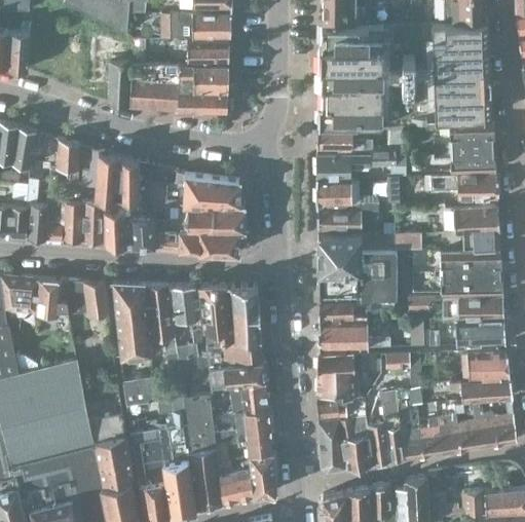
[(31,0),(24,0),(5,0),(5,12),(30,13),(31,0)]
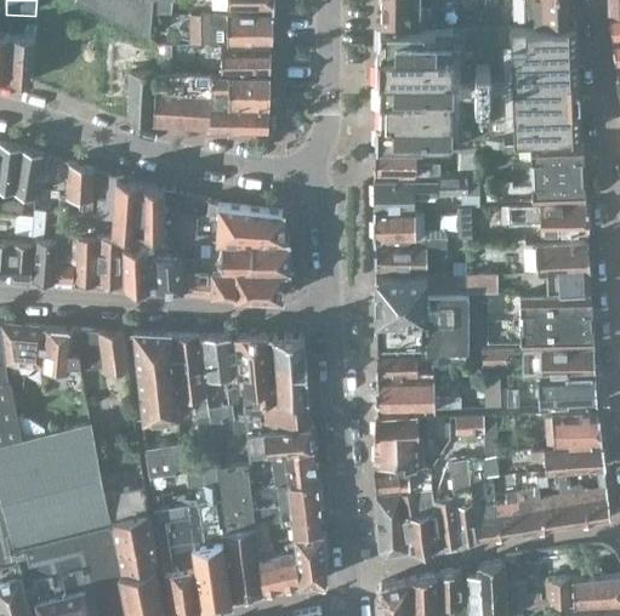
[(78,0),(75,5),(100,17),(108,0),(78,0)]
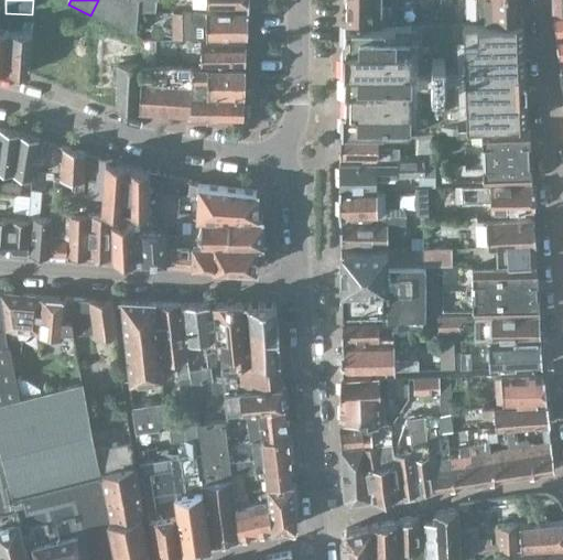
[(98,0),(90,15),(112,27),(115,0),(98,0)]
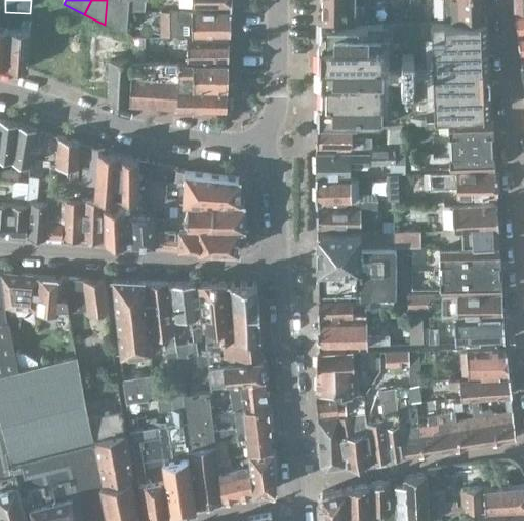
[(119,1),(118,0),(107,0),(105,25),(127,36),(130,2),(119,1)]
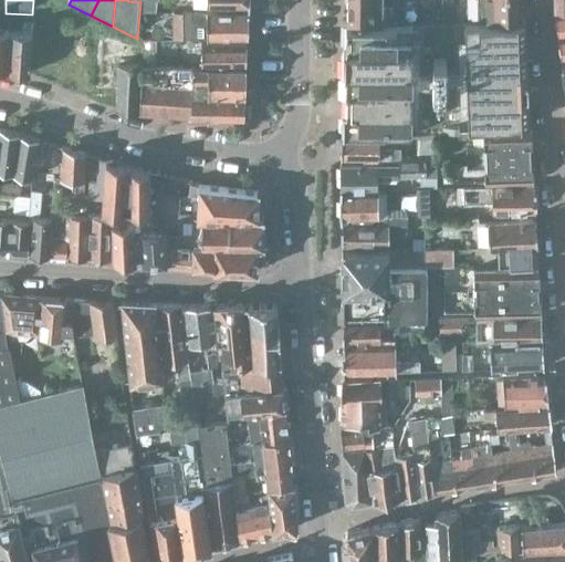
[(195,0),(195,11),(207,11),(248,11),(248,0),(195,0)]
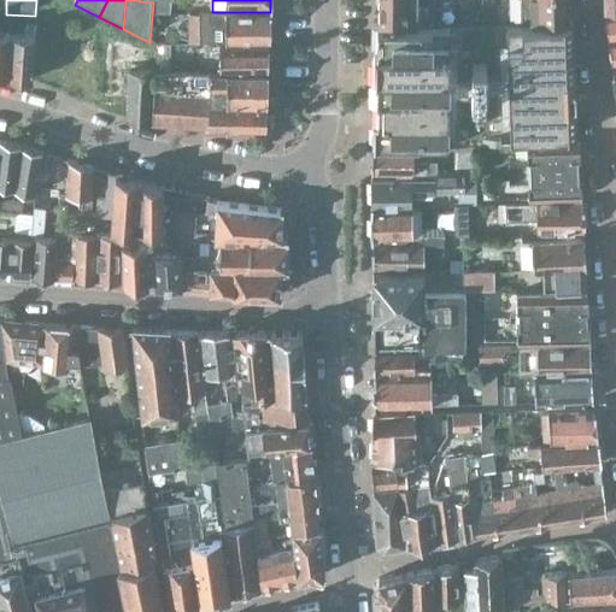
[(332,0),(336,1),(335,47),(351,47),(351,0),(332,0)]
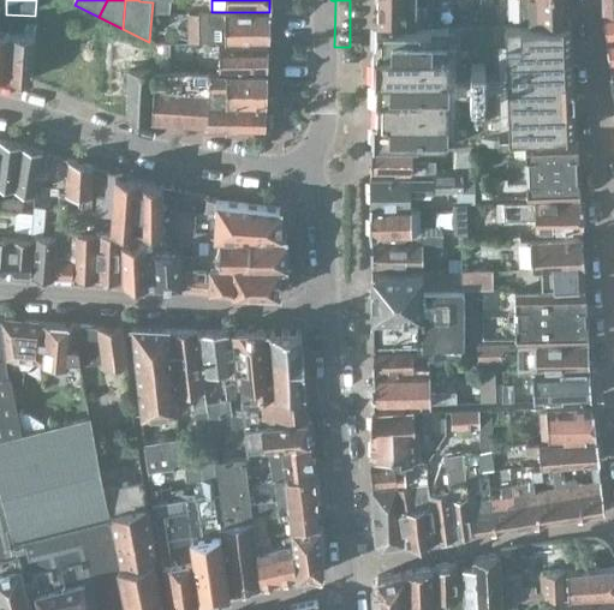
[(425,0),(379,0),(379,28),(431,29),(433,9),(427,9),(425,0)]
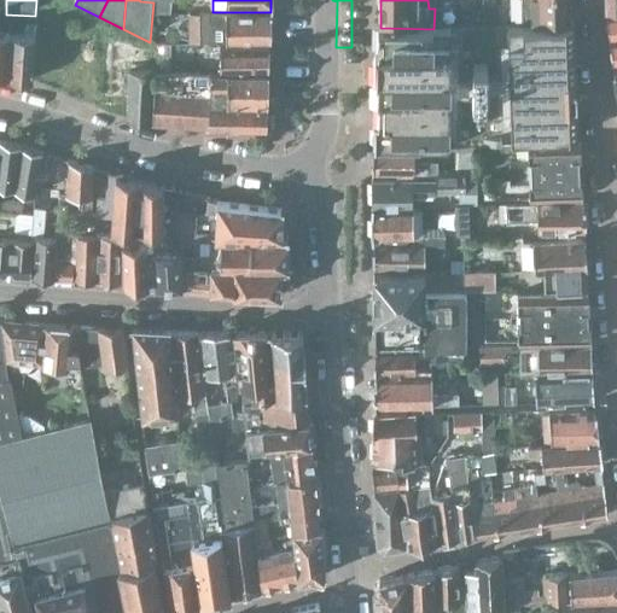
[(572,25),(571,0),(530,0),(531,11),(533,11),(533,27),(572,25)]
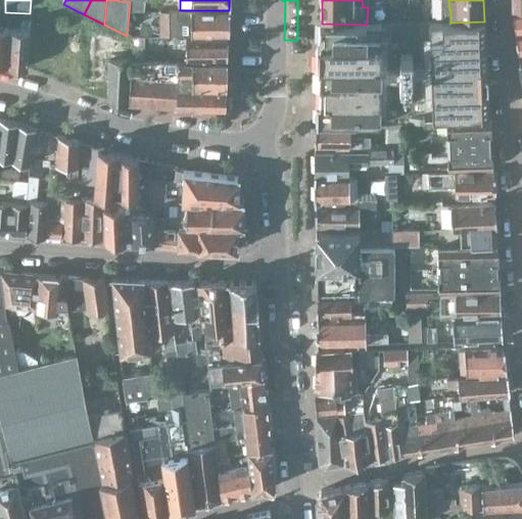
[(521,0),(512,0),(513,11),(521,10),(521,0)]
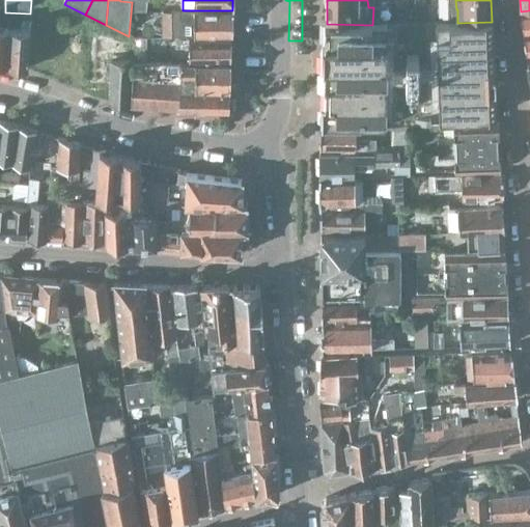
[(0,67),(8,70),(10,33),(0,31),(0,19),(0,11),(0,67)]
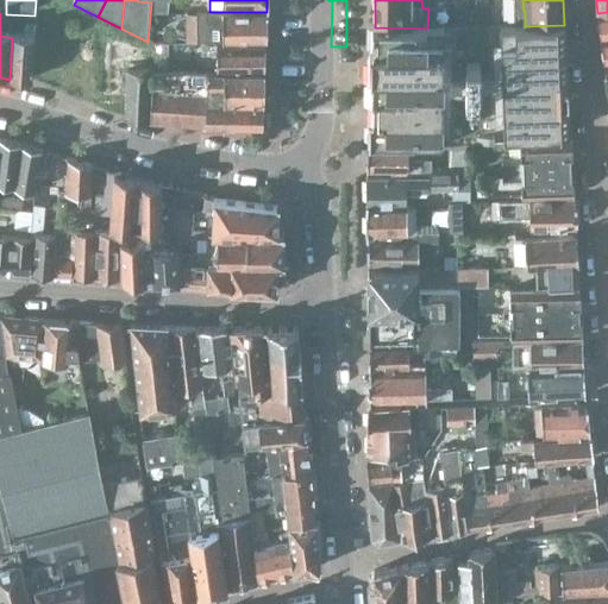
[(476,14),(477,27),(487,26),(487,17),(484,13),(476,14)]
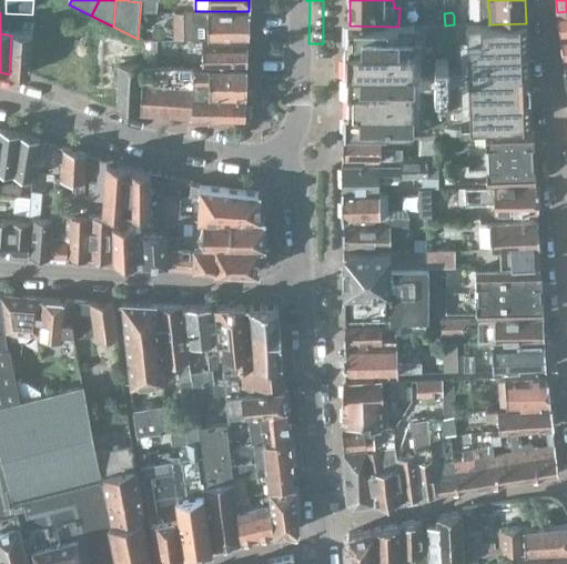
[(445,26),(444,13),(433,13),(434,19),(426,19),(426,26),(445,26)]
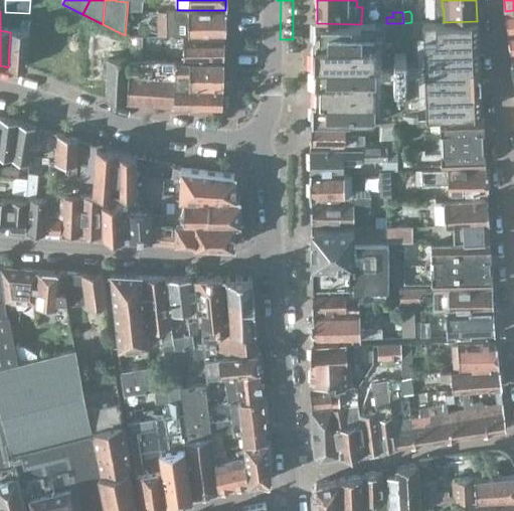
[(513,14),(505,15),(509,37),(513,35),(513,14)]
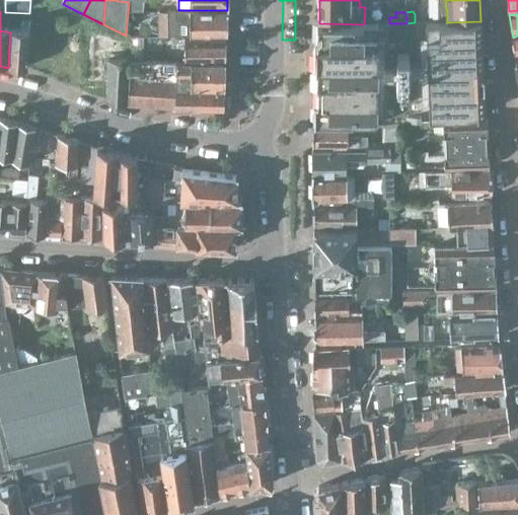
[(136,29),(152,29),(151,15),(136,16),(136,29)]
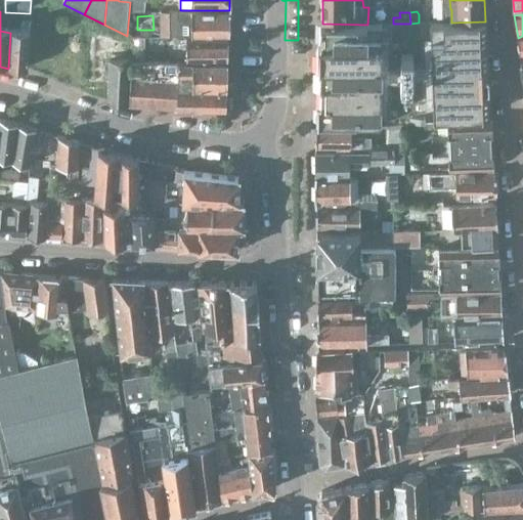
[(170,26),(170,39),(187,39),(191,38),(229,37),(230,15),(191,15),(162,15),(162,26),(170,26)]
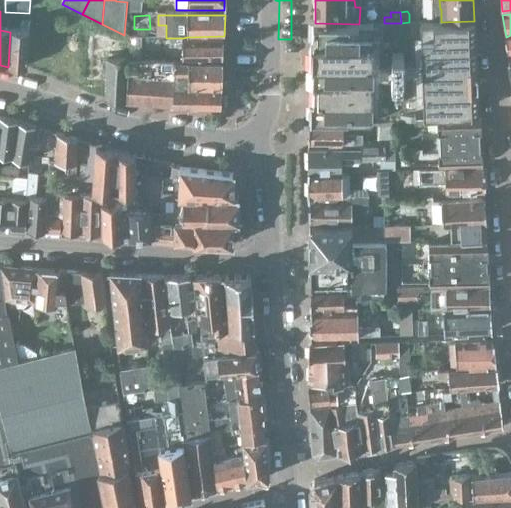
[(474,23),(420,25),(424,118),(477,116),(476,93),(478,93),(476,46),(475,46),(474,23)]
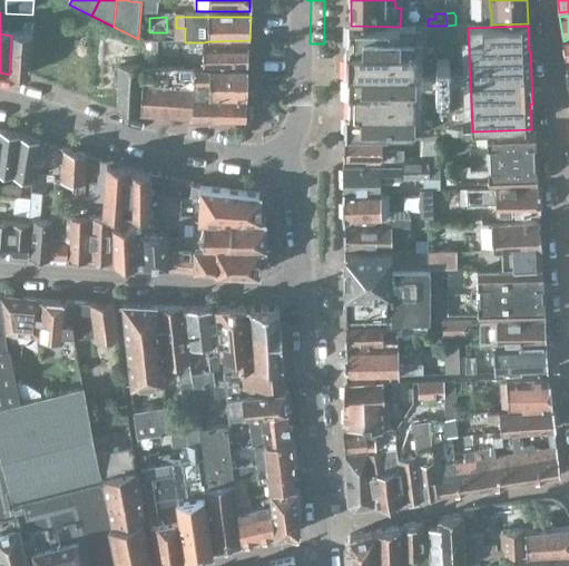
[(347,49),(346,72),(347,72),(347,94),(349,94),(349,115),(345,115),(345,138),(414,139),(420,28),(350,27),(349,49),(347,49)]
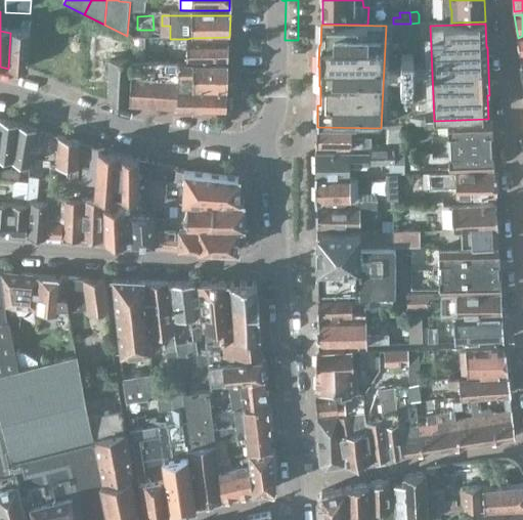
[(31,34),(10,33),(8,69),(29,73),(31,34)]
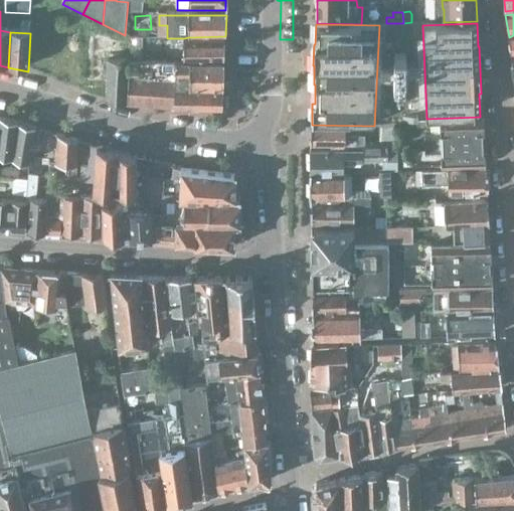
[(131,49),(130,61),(130,63),(144,63),(143,39),(131,39),(131,49)]
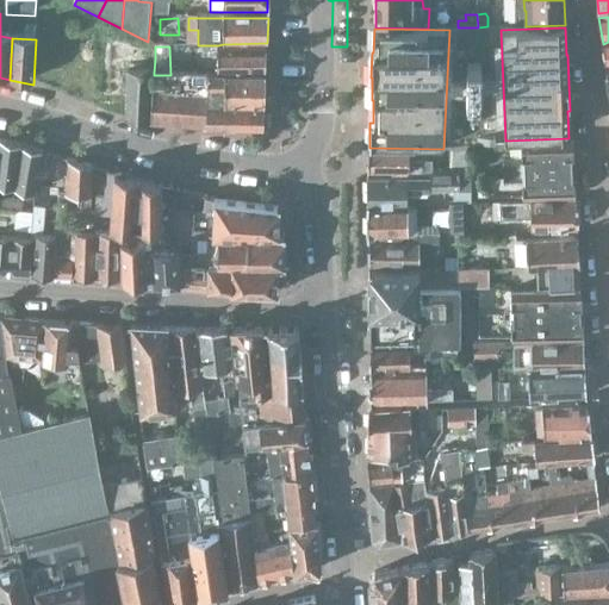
[(200,75),(218,75),(266,75),(267,50),(218,50),(218,66),(200,66),(200,75)]
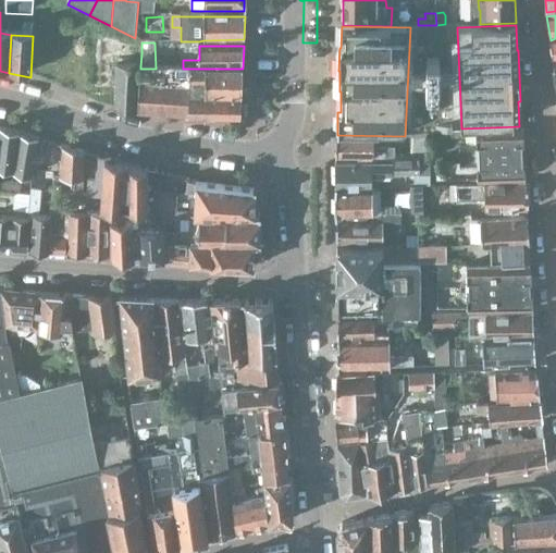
[(427,60),(427,94),(440,94),(440,60),(427,60)]
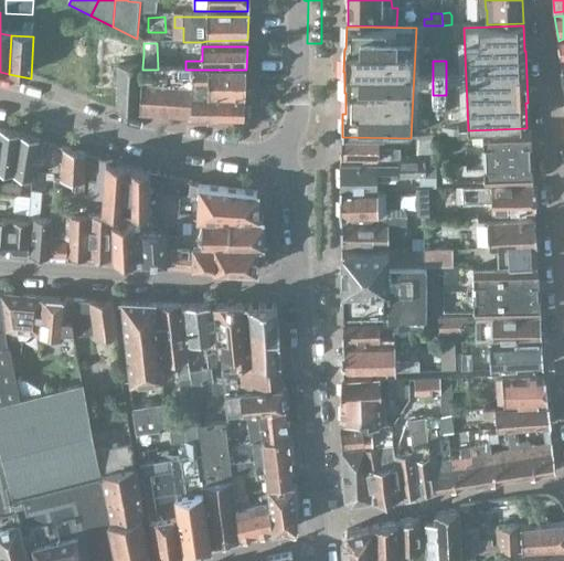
[(141,86),(142,70),(142,67),(118,67),(117,113),(139,116),(141,86)]
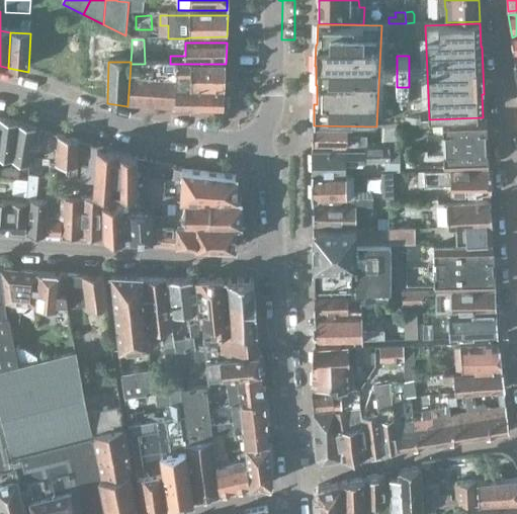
[(176,81),(176,89),(175,110),(224,112),(226,64),(185,64),(170,64),(145,64),(131,64),(130,79),(153,80),(176,81)]
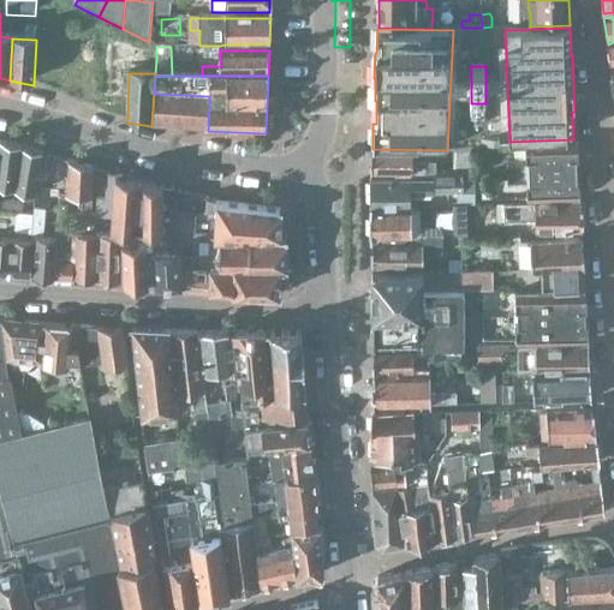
[(180,129),(182,95),(154,94),(151,126),(180,129)]
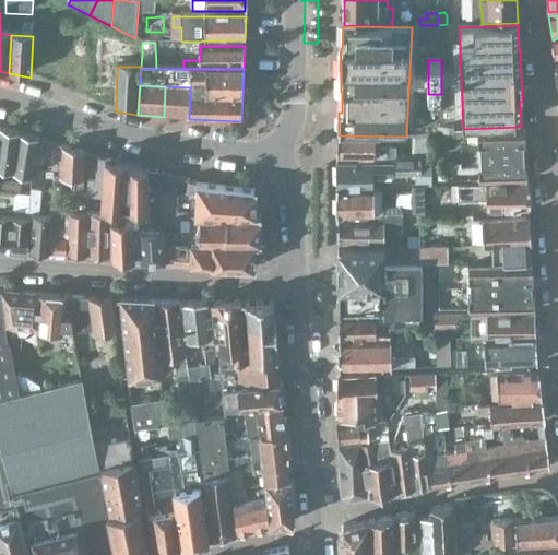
[(189,119),(190,96),(190,87),(165,86),(164,117),(189,119)]
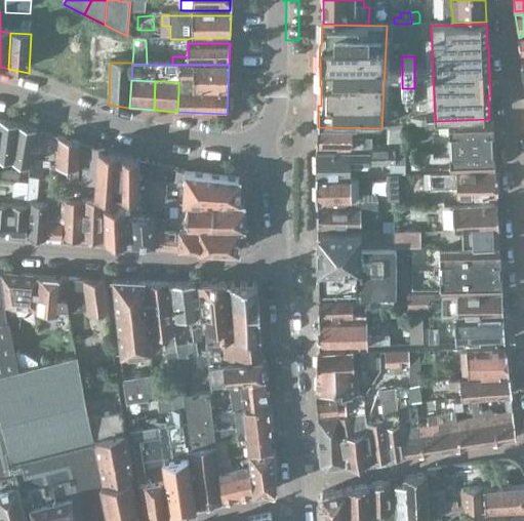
[(0,122),(0,161),(12,165),(18,128),(0,122)]
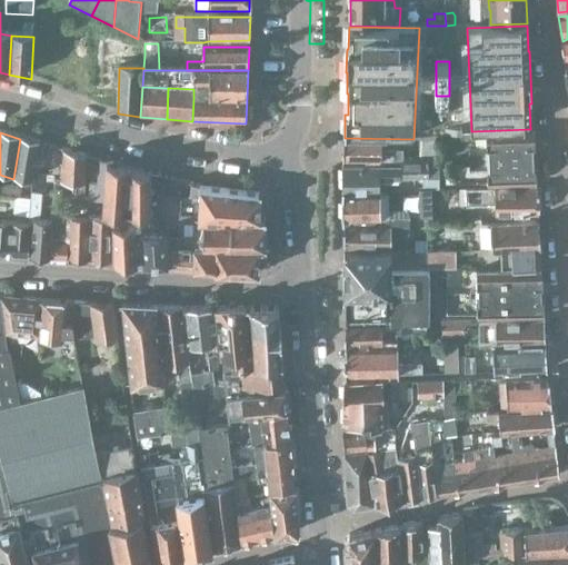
[(535,135),(486,136),(487,151),(469,152),(470,174),(487,172),(488,188),(537,186),(535,135)]
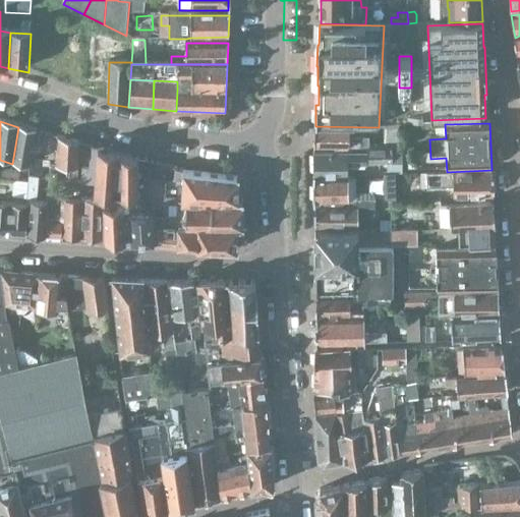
[(359,140),(349,140),(350,127),(314,126),(313,150),(349,151),(359,151),(359,140)]
